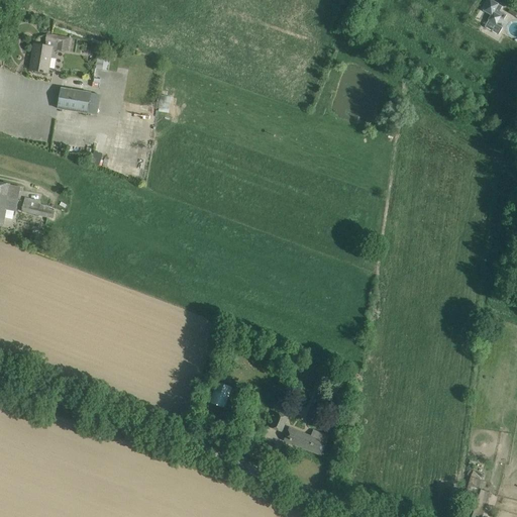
[(507,15),(495,8),(494,12),(493,11),(489,19),(497,24),(501,17),(504,19),(507,15)]
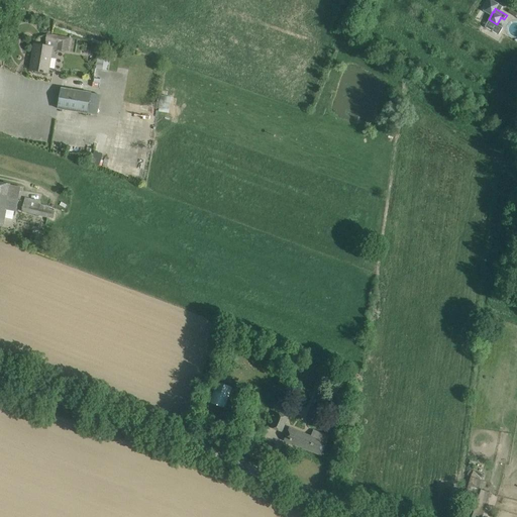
[(68,53),(71,38),(47,34),(46,41),(46,46),(34,44),(30,70),(47,73),(52,49),(68,53)]
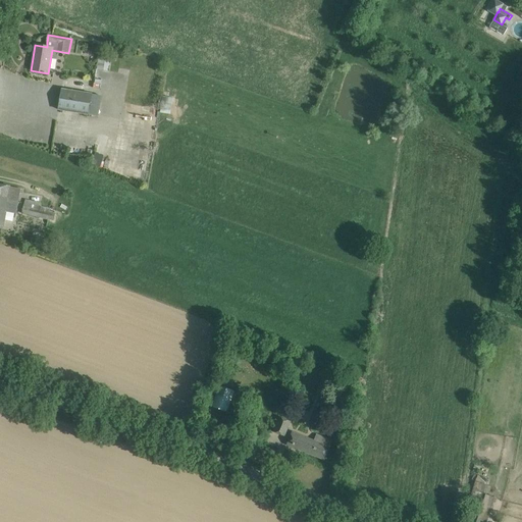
[(100,58),(99,68),(128,71),(129,60),(100,58)]
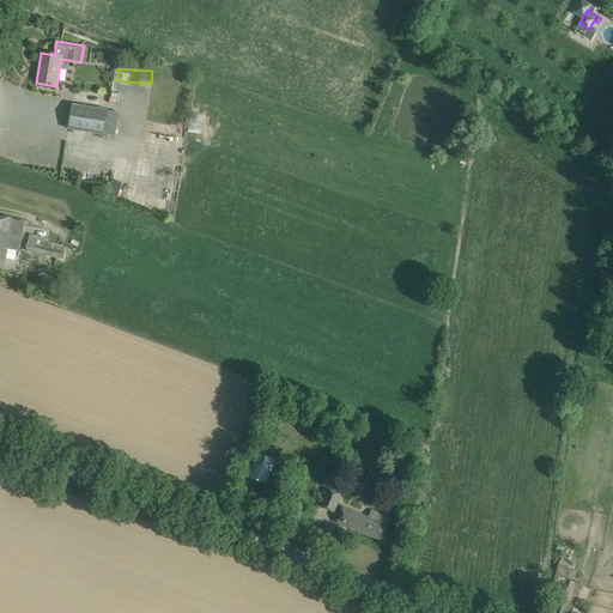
[(108,111),(108,110),(73,105),(68,129),(104,134),(116,137),(120,113),(108,111)]
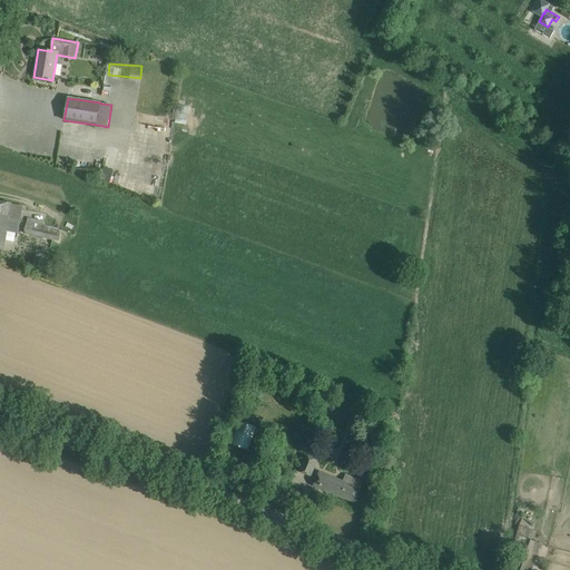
[(178,123),(187,124),(188,106),(179,106),(178,123)]
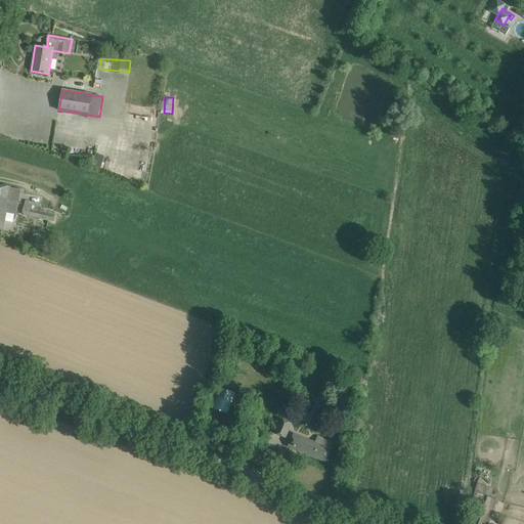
[(121,174),(124,161),(95,153),(92,166),(121,174)]
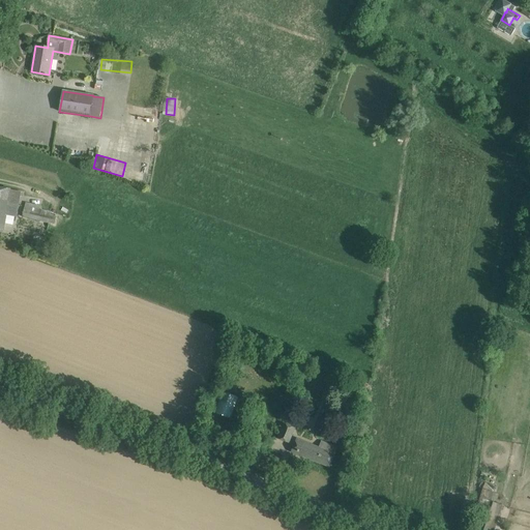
[(20,192),(3,188),(0,187),(0,229),(3,230),(6,215),(16,217),(18,204),(20,192)]
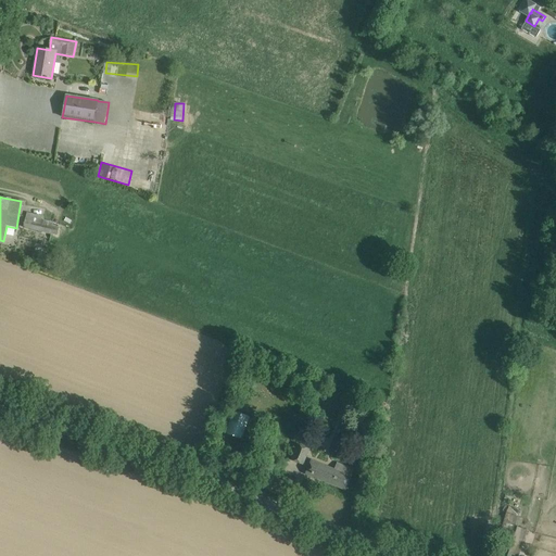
[(45,217),(27,213),(24,228),(51,235),(52,234),(58,236),(60,227),(55,226),(57,225),(54,224),(55,223),(43,219),(45,217)]
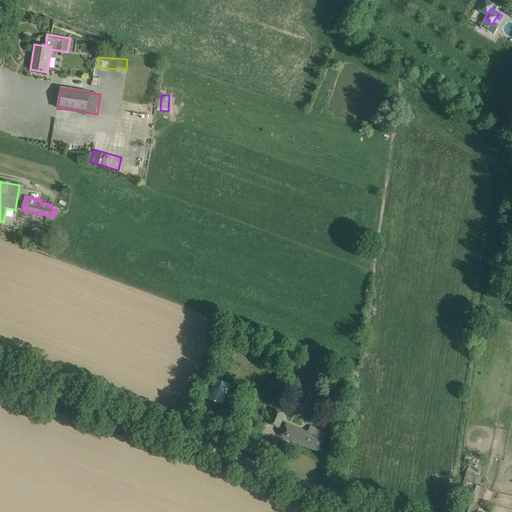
[(222,404),(226,395),(230,384),(213,377),(205,398),(222,404)]
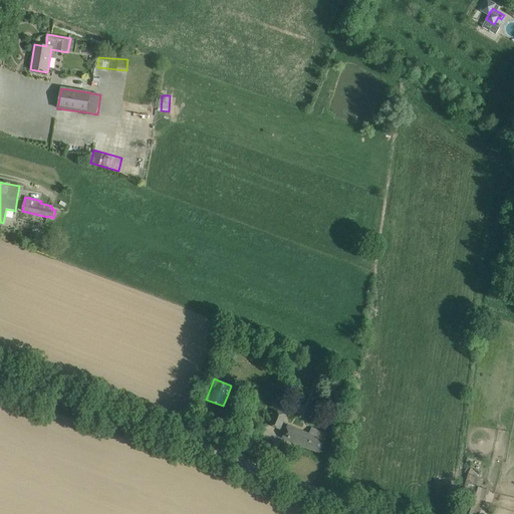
[(275,411),(269,426),(280,430),(286,415),(275,411)]
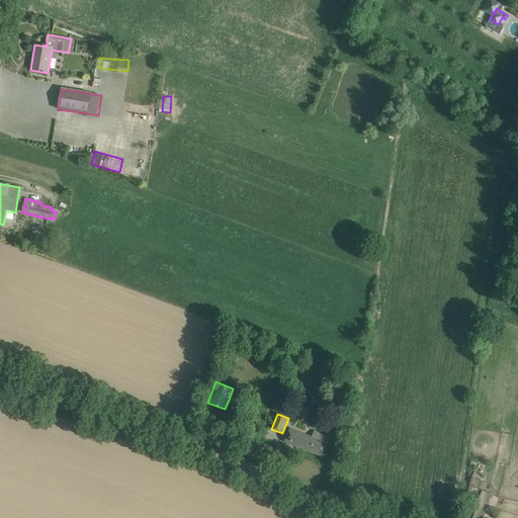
[(330,438),(314,431),(312,436),(290,428),(284,441),(323,456),(330,438)]
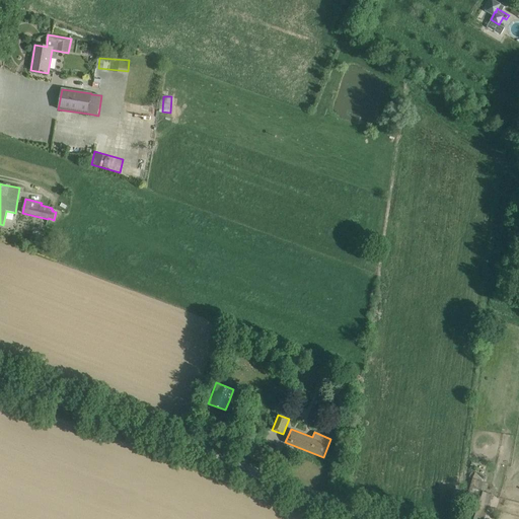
[(478,518),(488,494),(479,490),(480,485),(472,482),(468,494),(471,495),(463,518),(478,518)]
